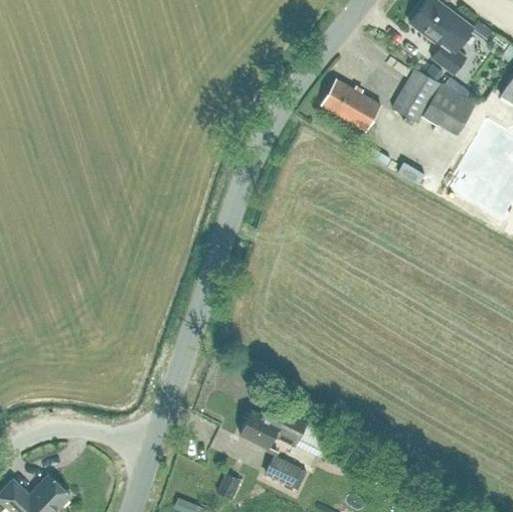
[(475,28),(436,0),(426,0),(409,23),(441,47),(433,59),(455,74),(466,58),(457,52),(475,28)]
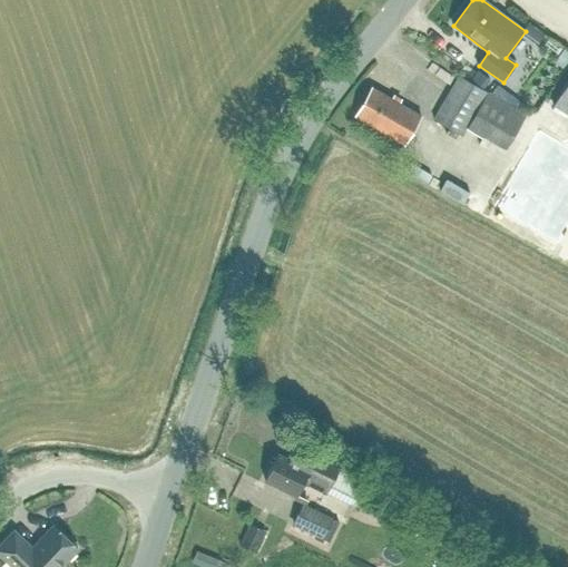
[(460,78),(436,121),(463,137),(468,129),(507,152),(527,116),(460,78)]
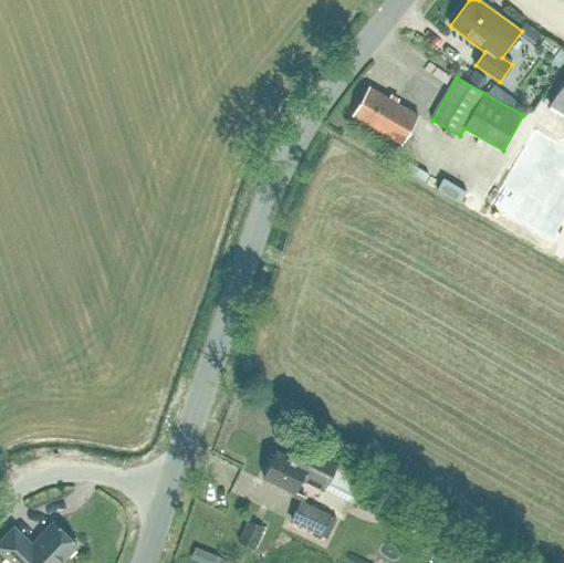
[(553,106),(563,113),(563,84),(551,105),(553,106)]
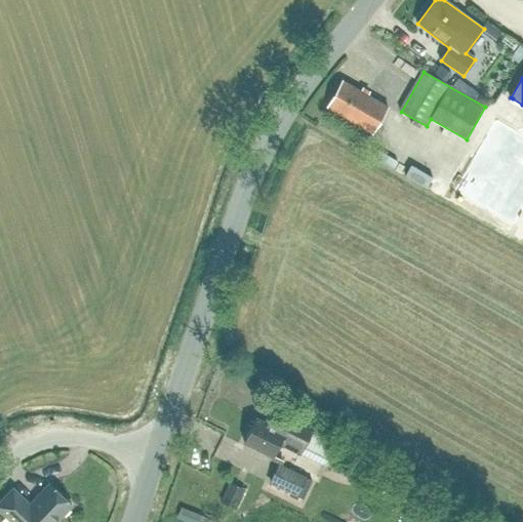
[(330,110),(372,134),(388,108),(346,83),(330,110)]
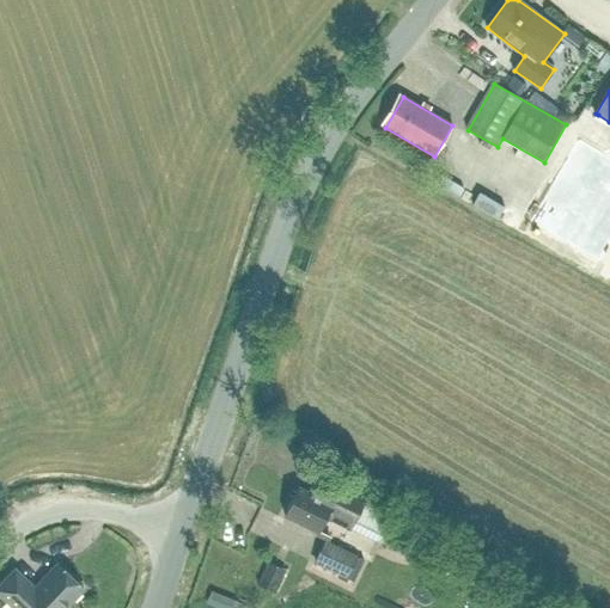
[(584,179),(599,151),(572,135),(556,165),(584,179)]
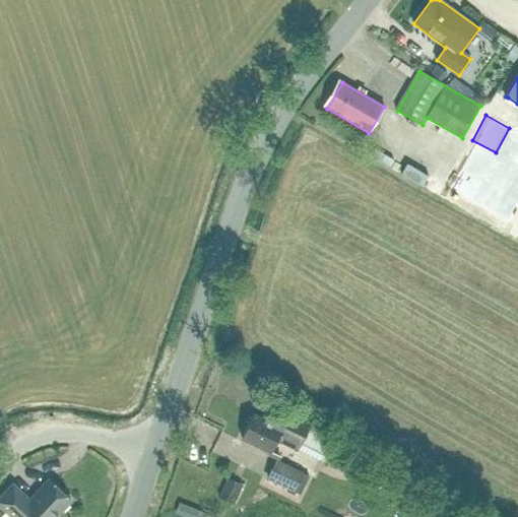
[(273,405),(266,419),(255,414),(243,439),(272,453),(278,441),(315,459),(324,465),(337,439),(327,434),(311,426),(312,424),(273,405)]
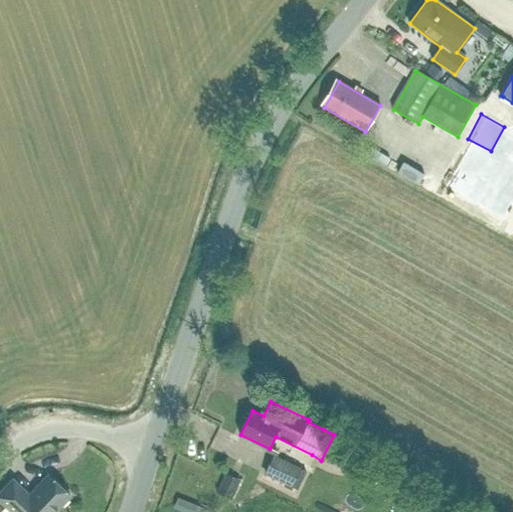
[(267,475),(293,488),(302,470),(276,457),(267,475)]
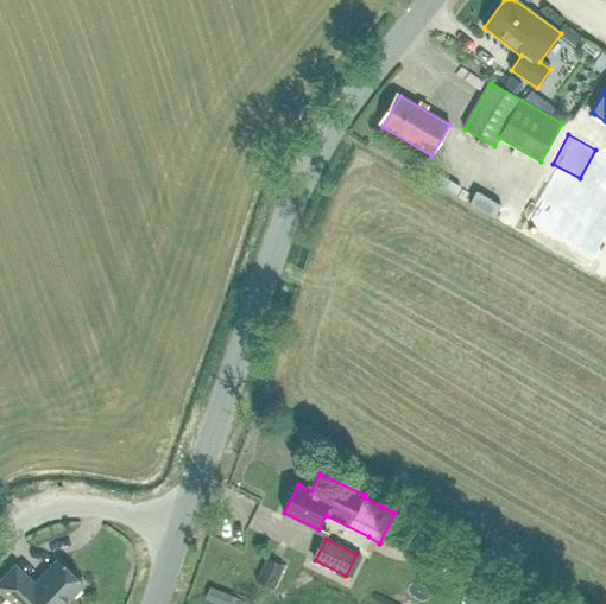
[(288,566),(271,558),(260,583),(277,590),(288,566)]
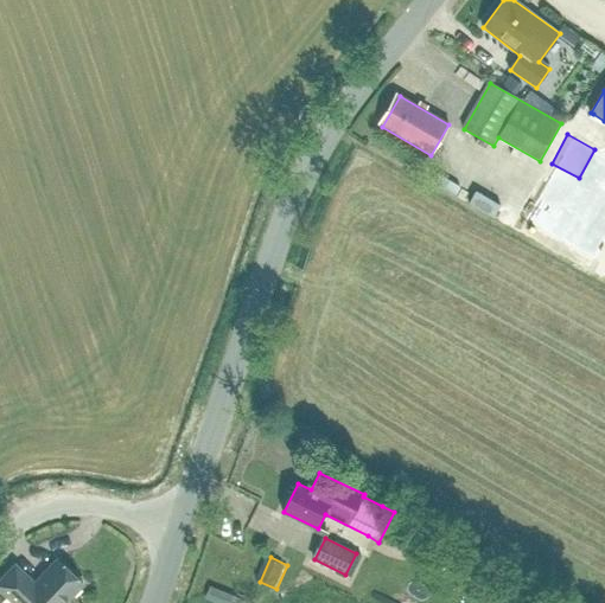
[(17,566),(0,583),(0,589),(13,602),(70,602),(70,601),(84,585),(58,560),(36,584),(17,566)]
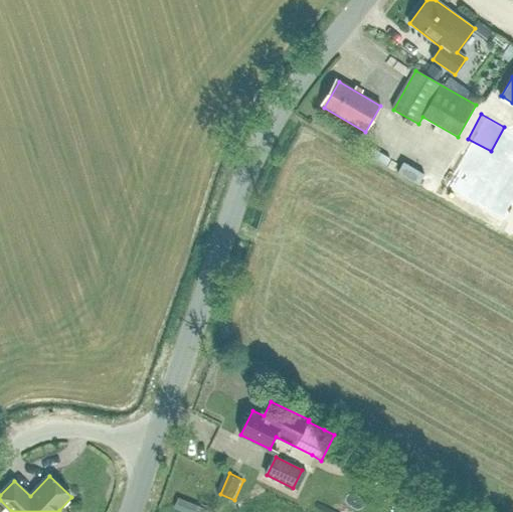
[(179,499),(174,509),(179,511),(209,511),(179,499)]
